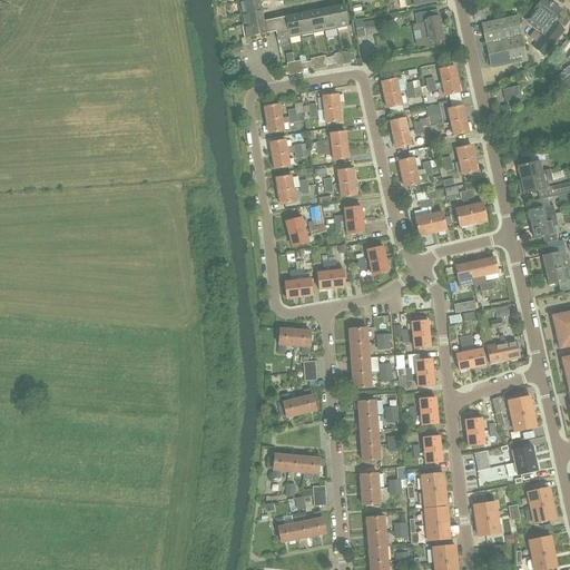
[(252,0),(239,2),(242,15),(262,10),(261,3),(269,2),(269,0),(252,0)]
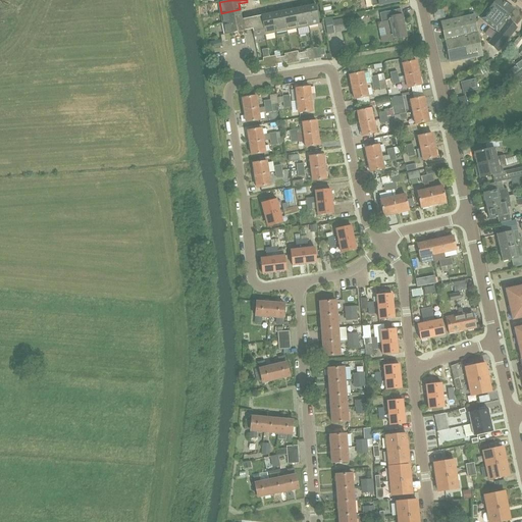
[(512,9),(513,8),(502,0),(496,0),(481,18),(499,32),(489,43),(499,50),(516,29),(516,28),(516,27),(513,10),(512,9)]
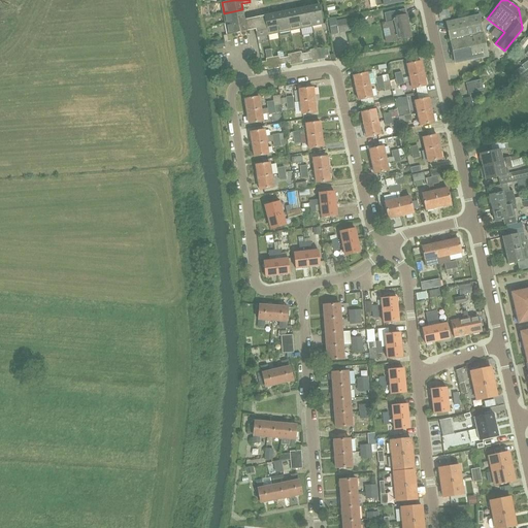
[(320,5),(308,7),(312,27),(323,25),(320,5)]
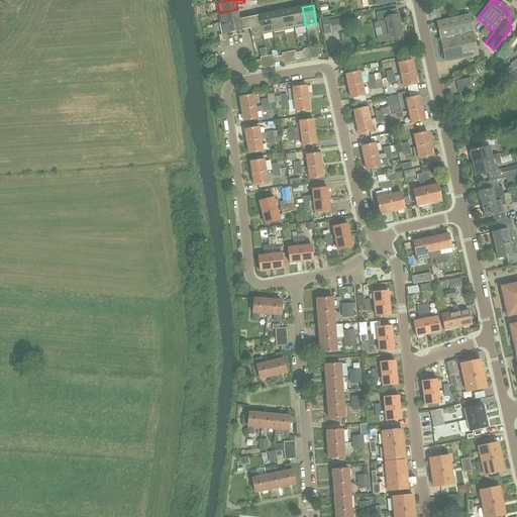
[(302,7),(291,9),(295,28),(306,26),(302,7)]
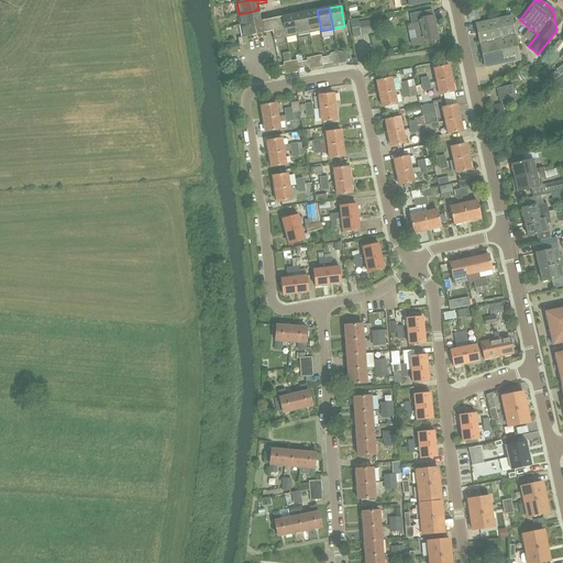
[(239,14),(241,26),(261,22),(258,10),(239,14)]
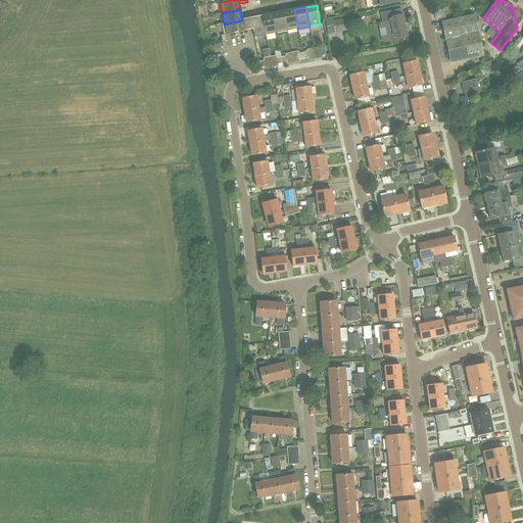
[(294,9),(284,11),(288,31),(298,29),(294,9)]
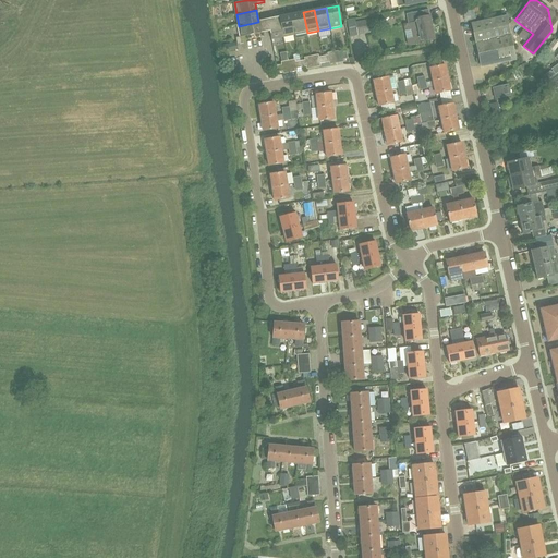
[(408,23),(402,24),(407,45),(420,43),(434,39),(429,16),(428,10),(405,14),(408,23)]
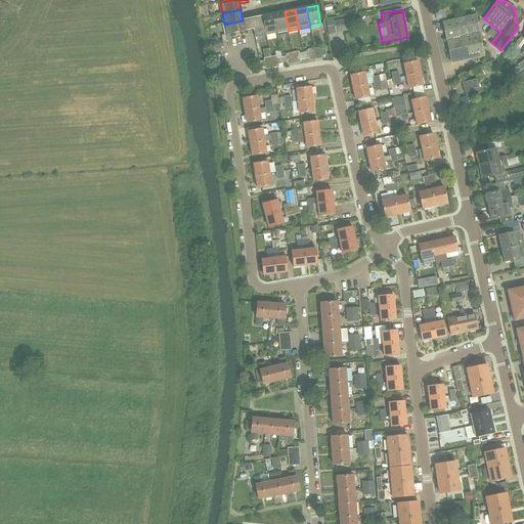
[(285,11),(273,13),(277,33),(289,31),(285,11)]
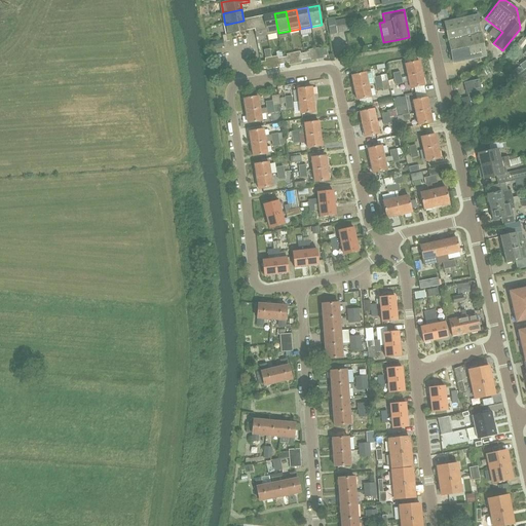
[(274,13),(264,16),(267,35),(278,33),(274,13)]
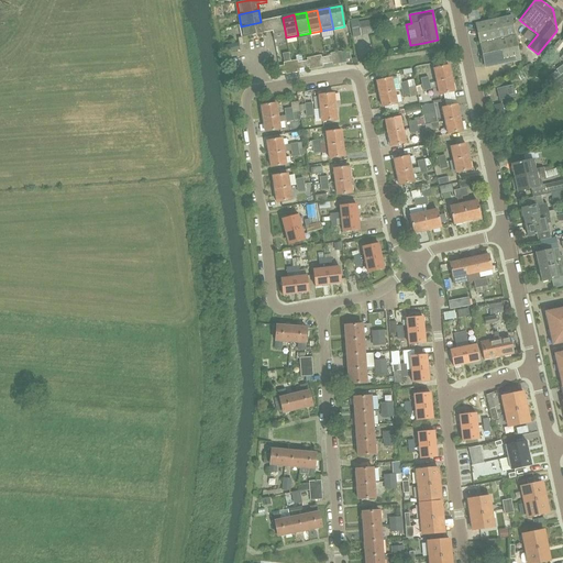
[(521,59),(515,34),(511,17),(477,24),(486,67),(521,59)]
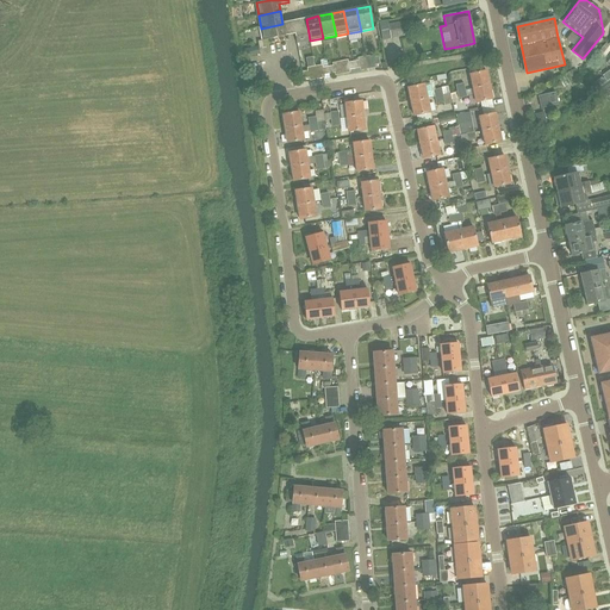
[(293,22),(298,44),(310,41),(306,19),(293,22)]
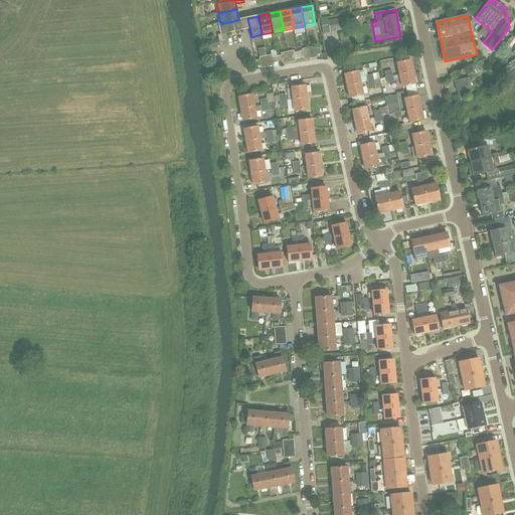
[(346,29),(345,26),(344,17),(328,20),(330,32),(346,29)]
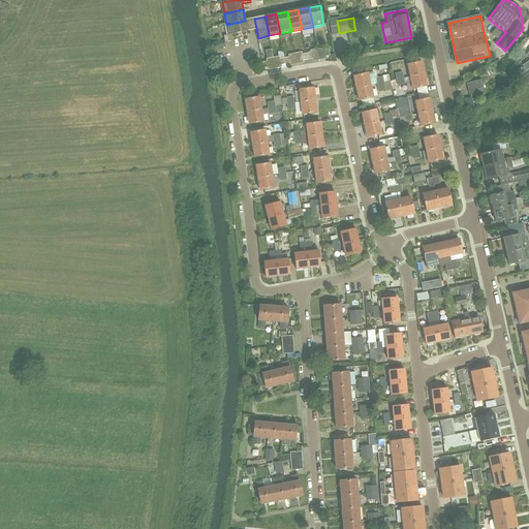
[(226,25),(228,35),(232,34),(247,32),(245,21),(226,25)]
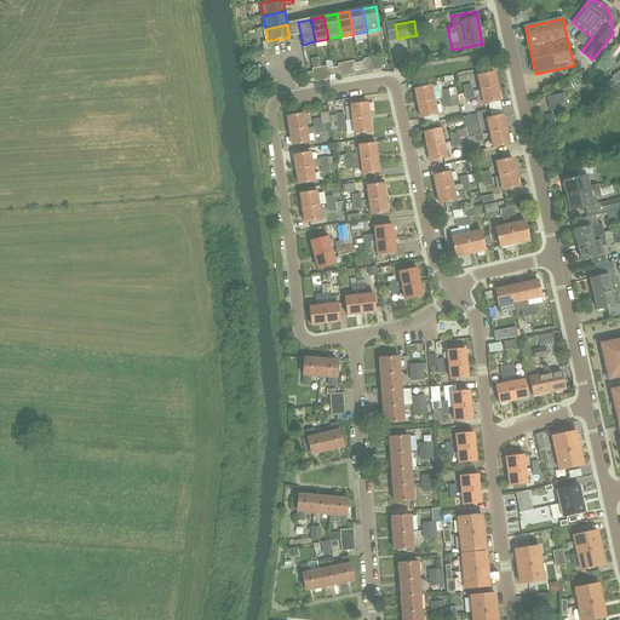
[(618,50),(613,46),(607,53),(612,57),(618,50)]
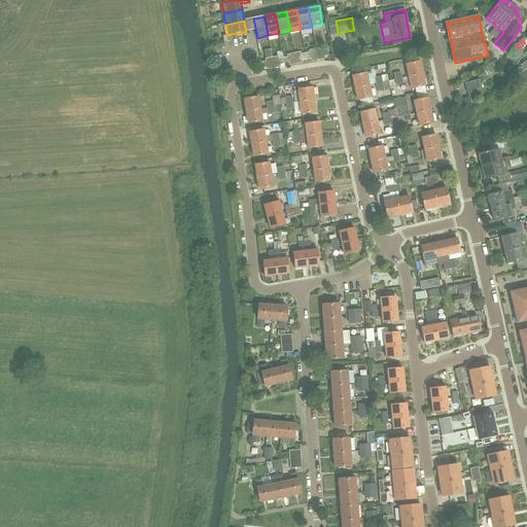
[(211,42),(212,49),(224,46),(223,40),(211,42)]
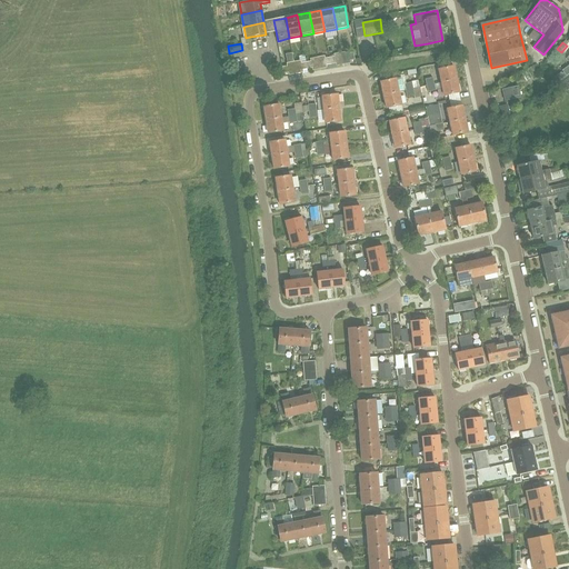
[(528,70),(533,76),(541,68),(536,63),(528,70)]
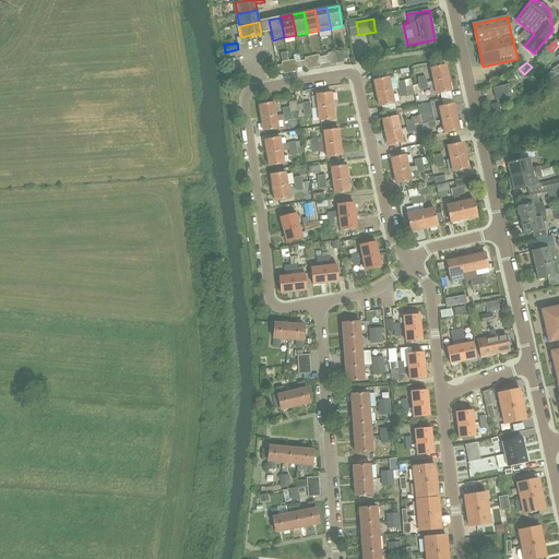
[(445,64),(430,68),(433,81),(448,78),(445,64)]
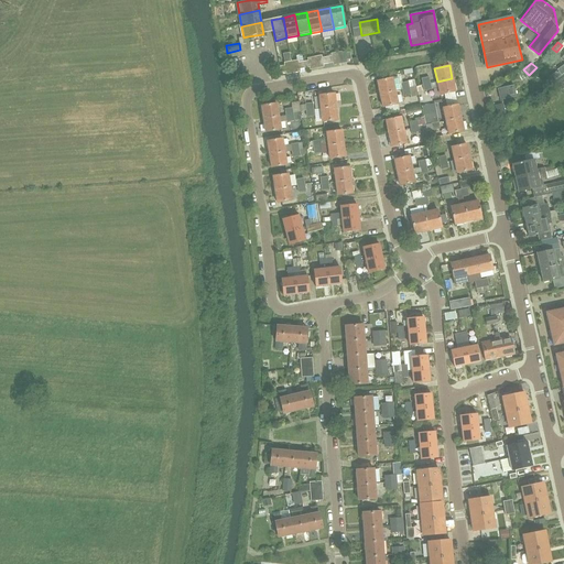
[(553,82),(561,75),(559,72),(557,73),(556,72),(550,76),(553,82)]
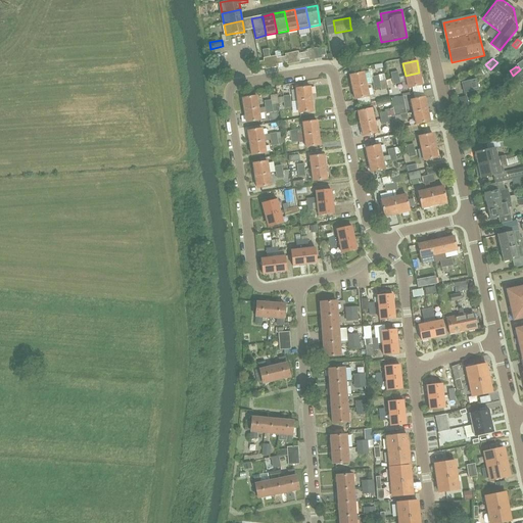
[(363,73),(349,76),(352,88),(366,85),(364,73),(363,73)]
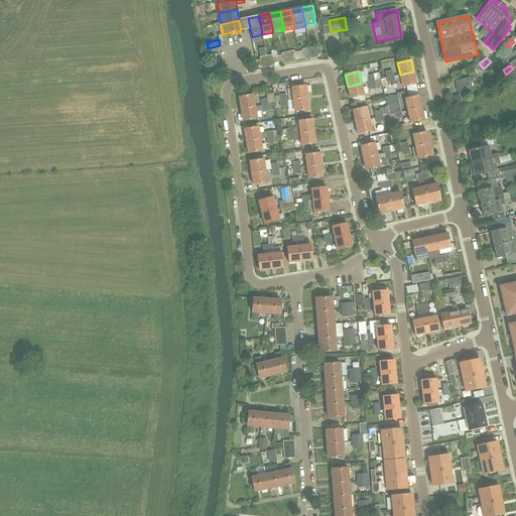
[(373,75),(367,76),(368,82),(380,79),(378,72),(373,73),(373,75)]
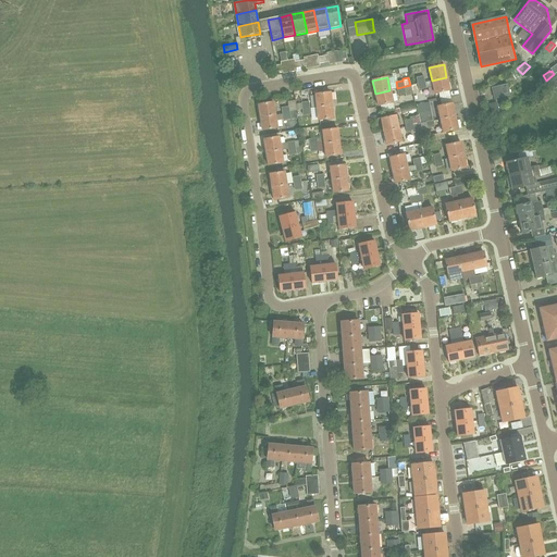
[(432,81),(425,83),(426,88),(433,86),(435,94),(449,90),(446,77),(432,81)]
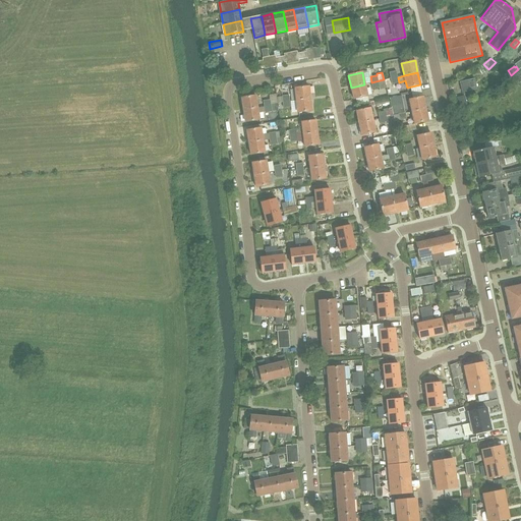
[(477,90),(475,78),(460,81),(462,93),(477,90)]
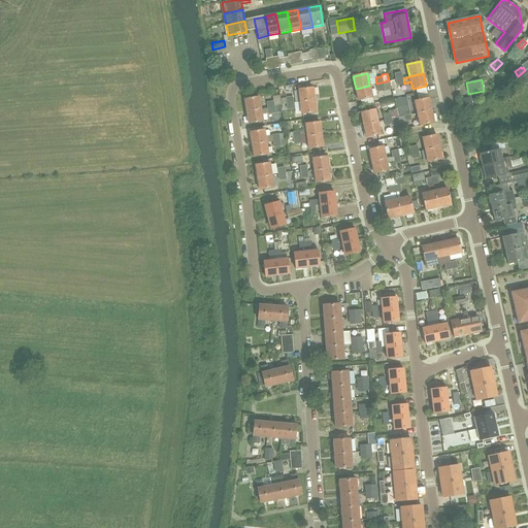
[(369,86),(356,89),(359,100),(372,97),(369,86)]
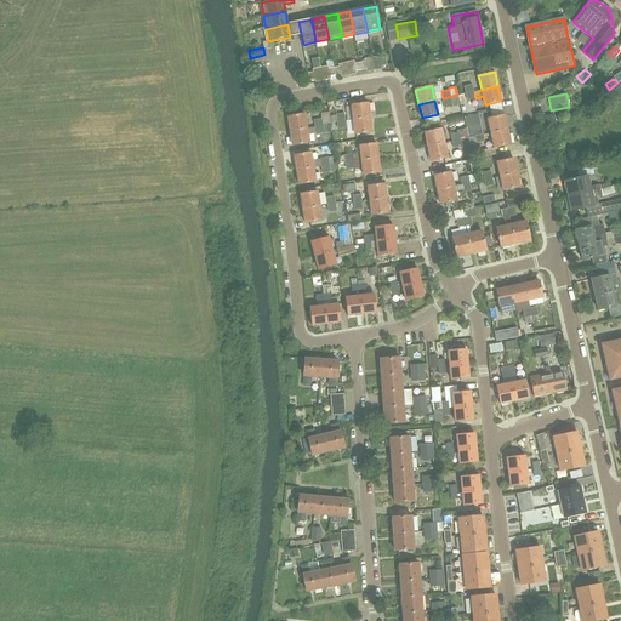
[(369,103),(352,104),(354,120),(370,118),(369,103)]
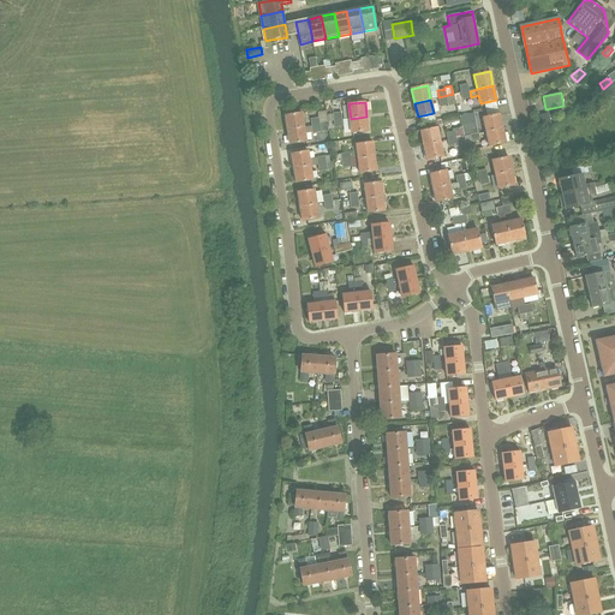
[(467,109),(470,118),(481,114),(478,106),(467,109)]
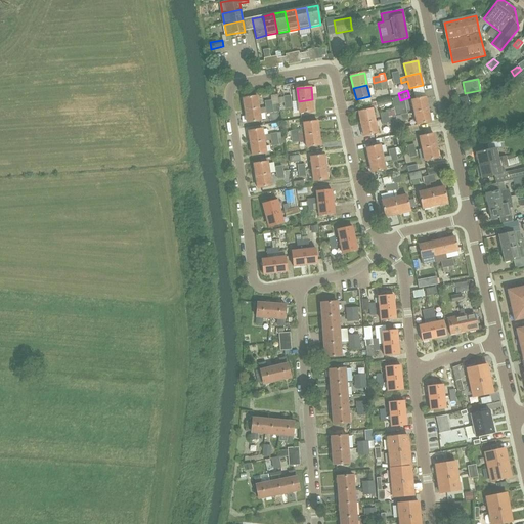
[(271,100),(264,101),(265,107),(272,106),(278,104),(279,104),(277,94),(270,95),(271,100)]
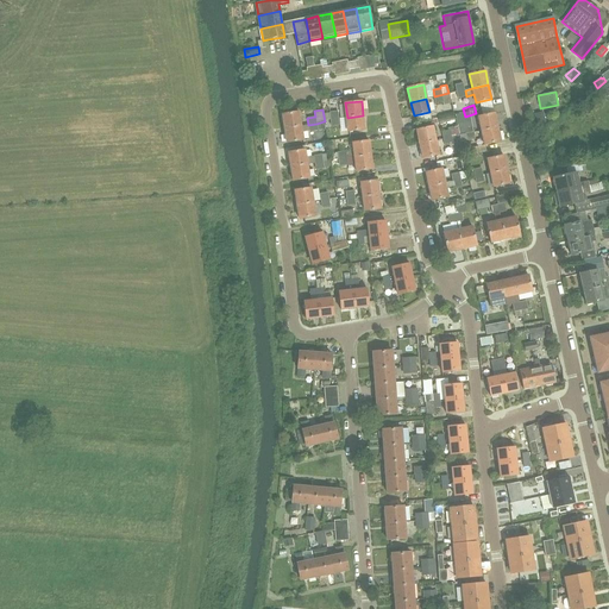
[(533,113),(537,125),(546,123),(542,111),(533,113)]
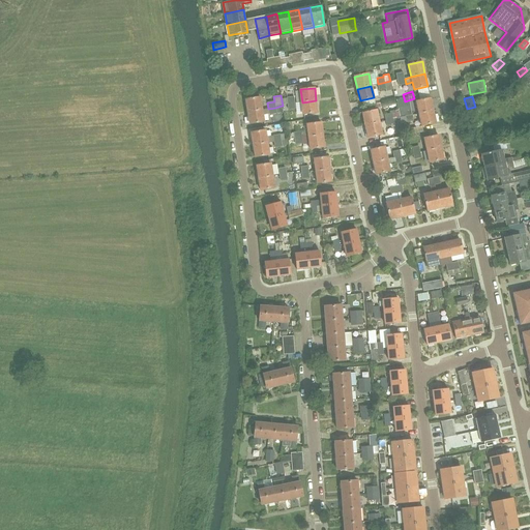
[(259,97),(245,99),(247,112),(261,110),(259,97)]
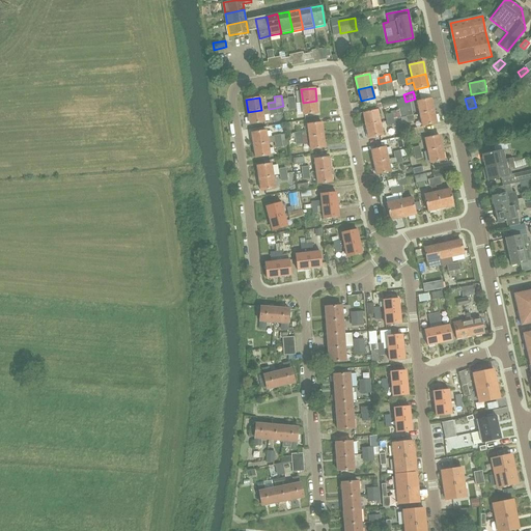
[(430,99),(417,102),(420,114),(434,111),(430,99)]
